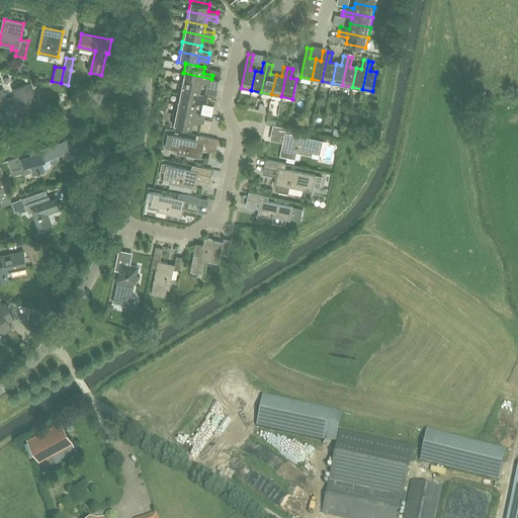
[(210,84),(211,79),(183,73),(181,83),(200,87),(201,82),(210,84)]
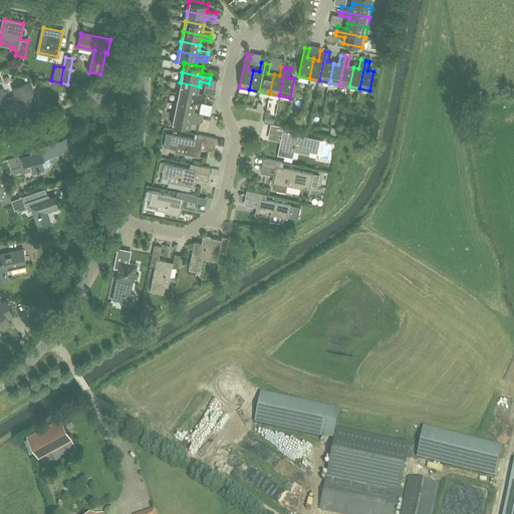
[(11,105),(17,98),(22,112),(37,107),(31,90),(32,90),(30,82),(13,87),(16,95),(7,98),(3,88),(0,88),(0,100),(1,105),(8,103),(11,105)]
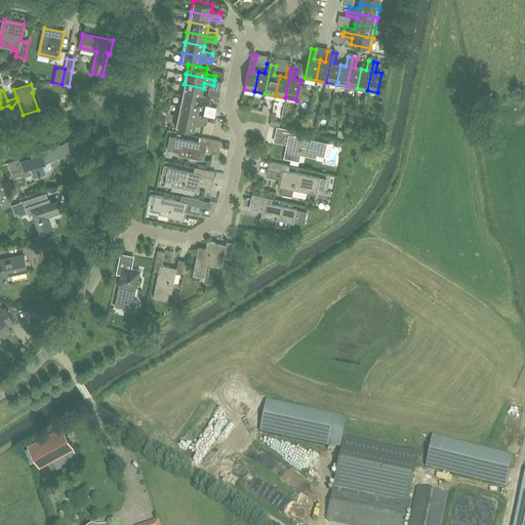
[(202,94),(203,88),(184,84),(180,94),(210,101),(211,96),(202,94)]
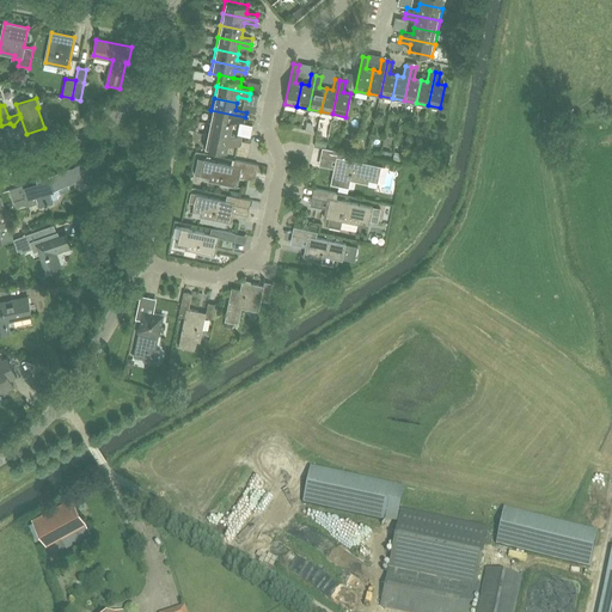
[(244,122),(245,117),(210,110),(208,122),(232,127),(233,121),(244,122)]
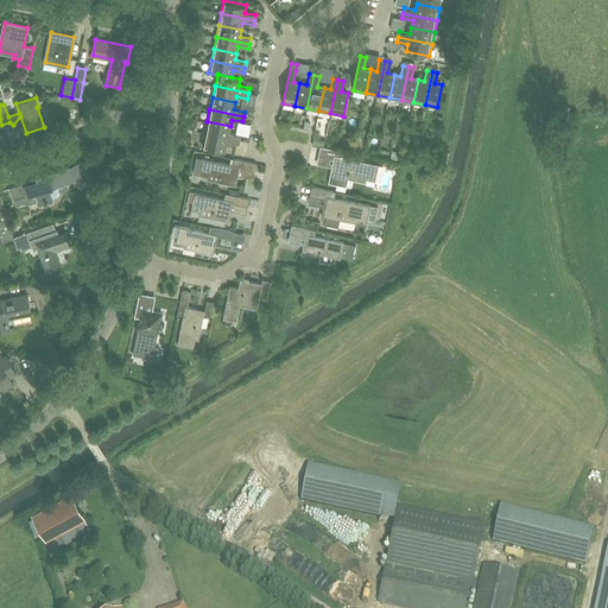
[(229,133),(230,126),(207,121),(204,133),(239,140),(240,135),(229,133)]
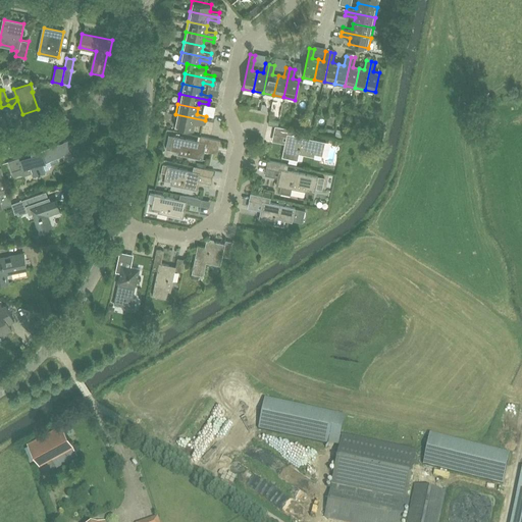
[(204,124),(205,120),(175,114),(173,124),(194,129),(195,123),(204,124)]
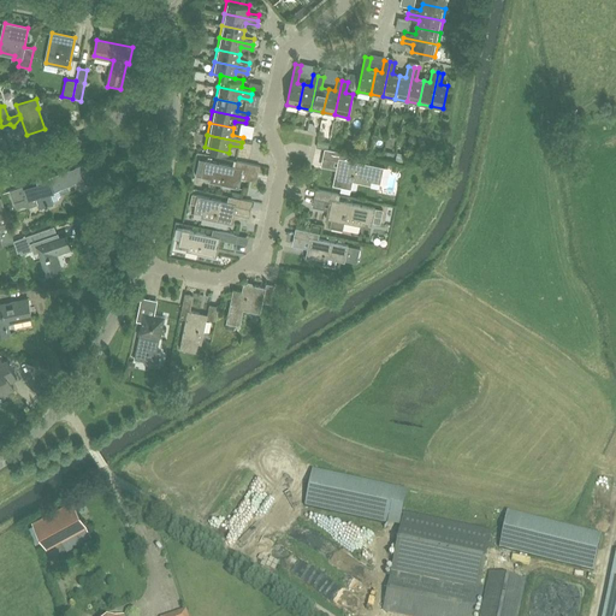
[(355,140),(349,138),(345,152),(347,152),(357,155),(357,152),(360,141),(355,140)]
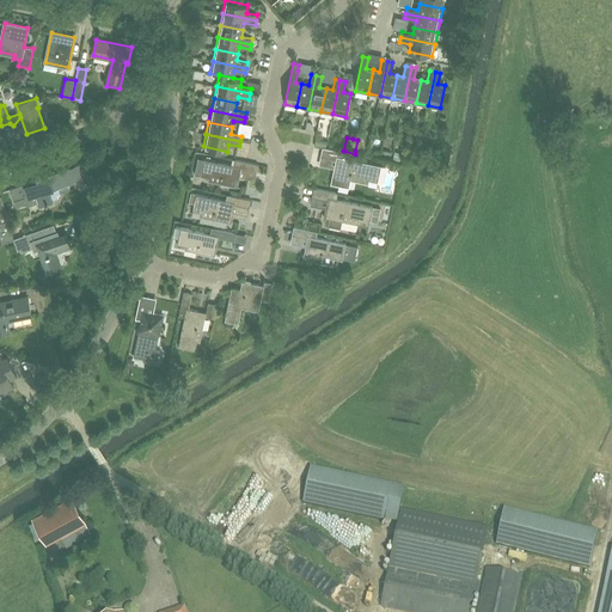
[(349,188),(350,181),(352,173),(368,177),(367,181),(378,182),(381,166),(346,158),(347,152),(323,147),(320,155),(336,159),(331,184),(349,188)]
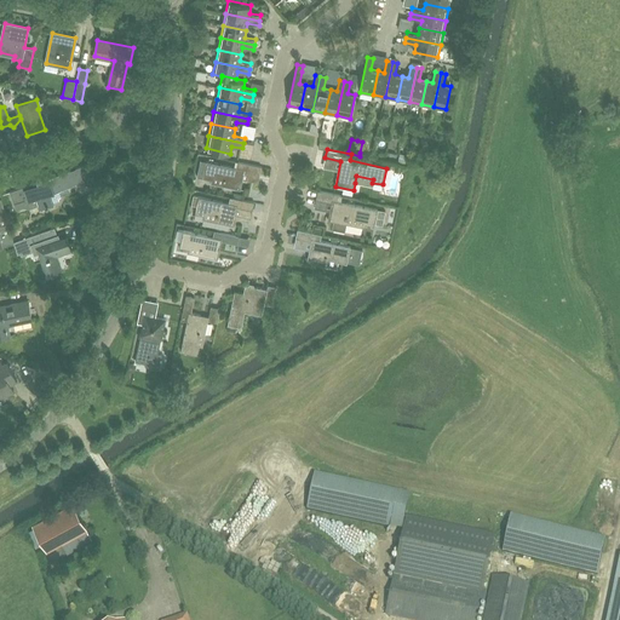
[(395,154),(386,151),(385,159),(385,160),(395,162),(396,158),(397,154),(395,154)]
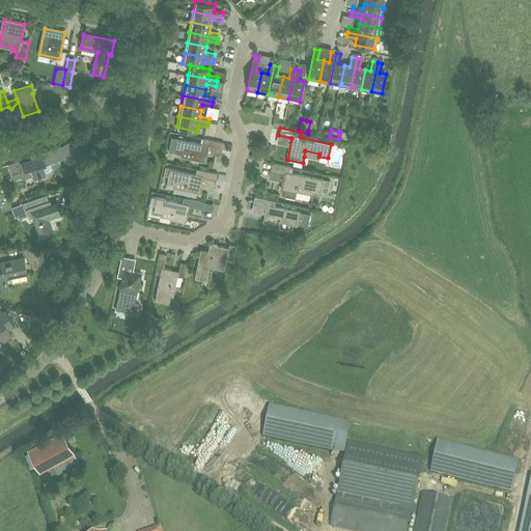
[(169,151),(183,155),(183,151),(192,154),(191,159),(206,162),(210,147),(223,149),(224,143),(203,138),(202,143),(171,137),(169,151)]
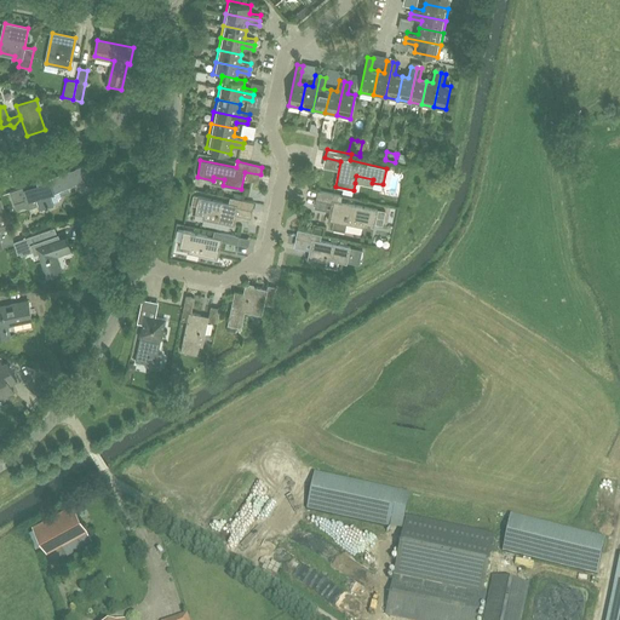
[(26,188),(24,187),(10,191),(16,210),(24,207),(28,208),(38,205),(39,210),(53,205),(53,202),(59,200),(61,197),(59,190),(76,184),(75,182),(80,179),(96,184),(101,168),(86,165),(75,168),(76,168),(72,171),(70,170),(42,179),(41,176),(35,177),(38,183),(32,184),(32,187),(26,188)]
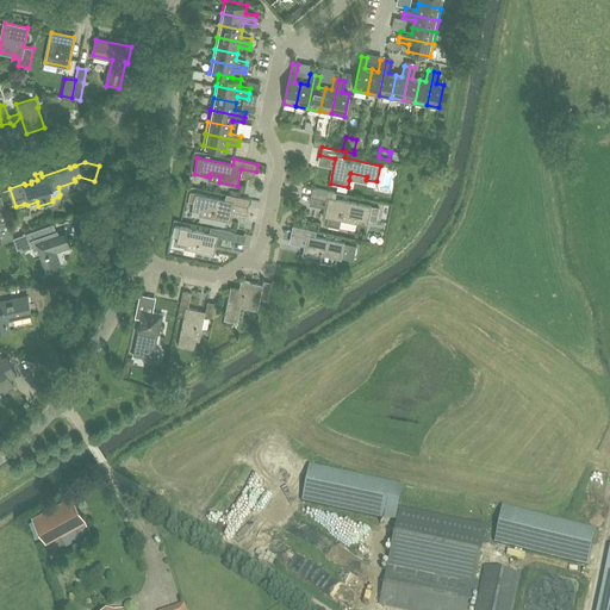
[(341,221),(346,222),(347,215),(359,217),(358,221),(368,223),(372,206),(336,198),(337,193),(312,187),(311,195),(327,199),(323,217),(328,218),(327,225),(340,228),(341,221)]
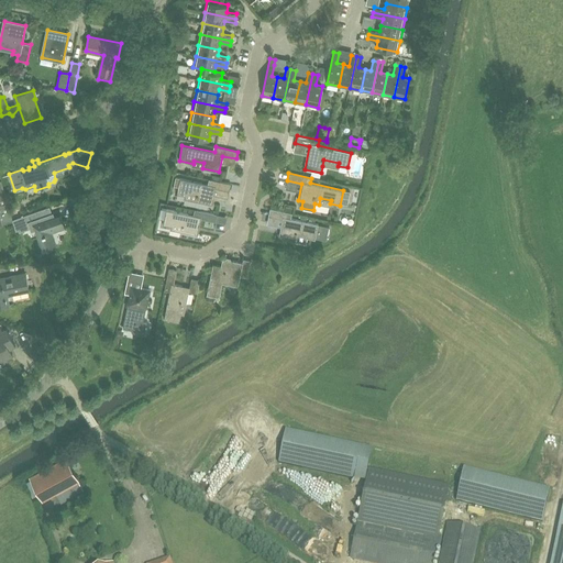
[(180,178),(177,194),(187,196),(187,194),(197,195),(195,201),(212,205),(216,188),(230,191),(231,184),(209,179),(208,185),(180,178)]
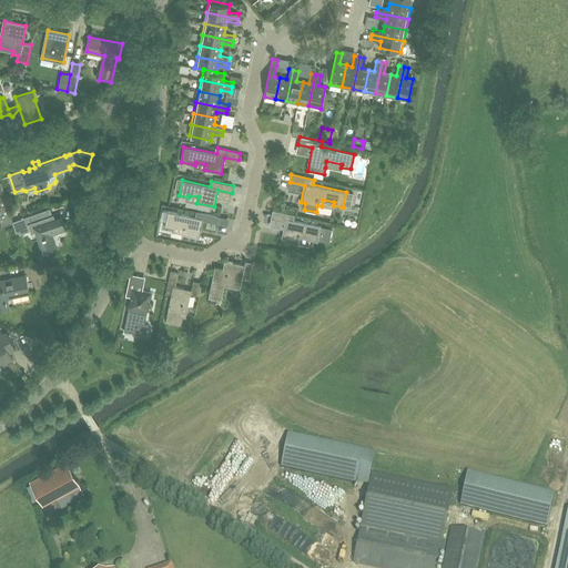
[(12,221),(4,192),(0,193),(0,226),(2,226),(2,224),(12,221)]
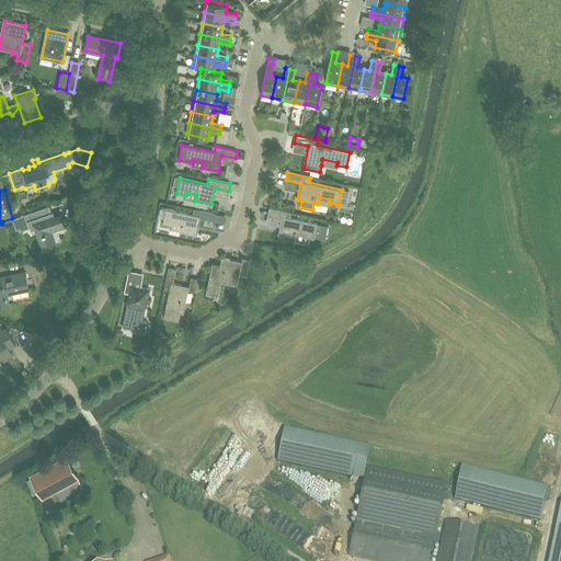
[(60,214),(52,216),(48,206),(12,218),(15,230),(30,225),(31,230),(35,228),(43,250),(55,245),(49,231),(65,226),(60,214)]
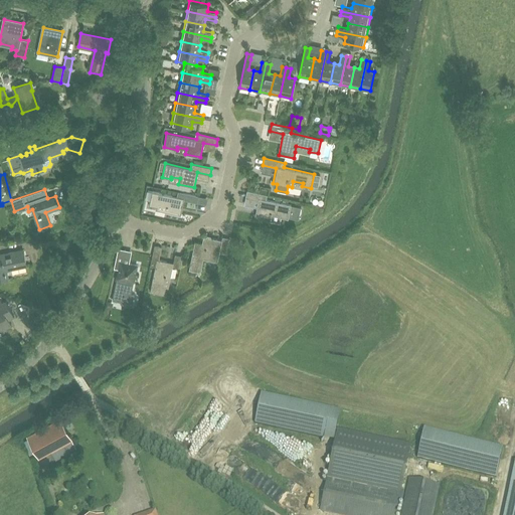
[(152,191),(149,205),(158,207),(158,204),(167,206),(165,212),(181,215),(184,200),(197,203),(198,196),(178,192),(177,197),(152,191)]
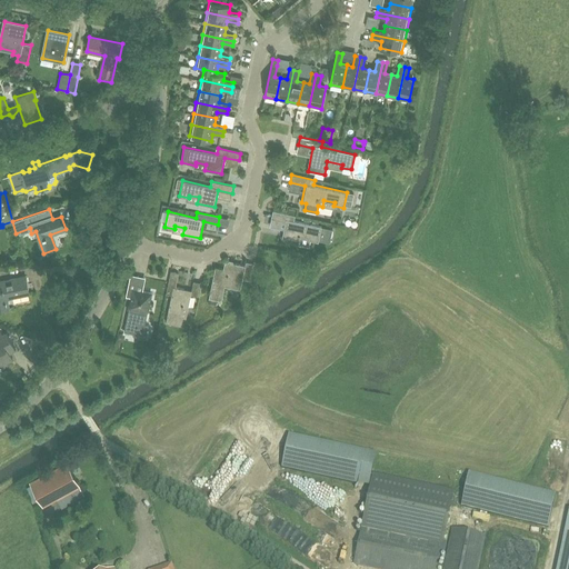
[(273,211),(271,218),(286,221),(283,230),(282,238),(288,239),(287,241),(298,245),(299,241),(300,236),(309,237),(309,240),(310,240),(319,242),(319,241),(330,243),(332,229),(321,227),(293,221),(296,216),(273,211)]
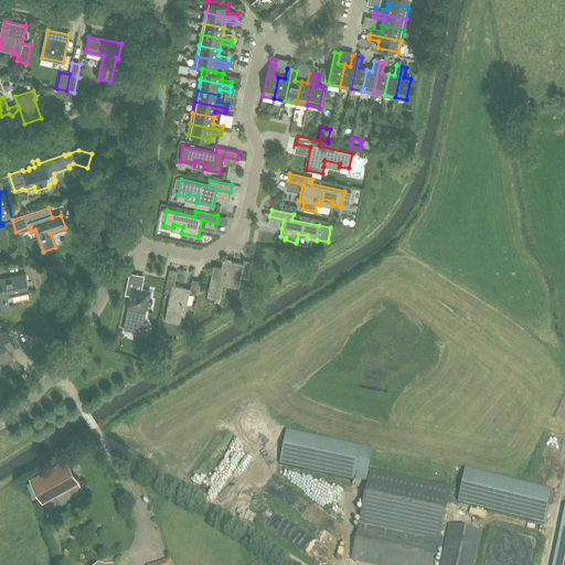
[(248,278),(252,262),(244,260),(244,264),(224,259),(222,267),(214,266),(208,296),(221,298),(224,280),(240,284),(242,277),(248,278)]
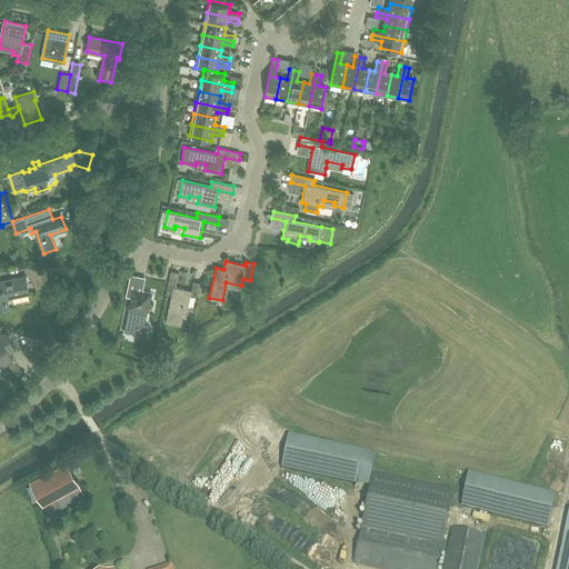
[(171,271),(167,293),(171,295),(166,322),(181,326),(183,316),(180,316),(182,306),(188,307),(192,290),(176,287),(179,272),(171,271)]
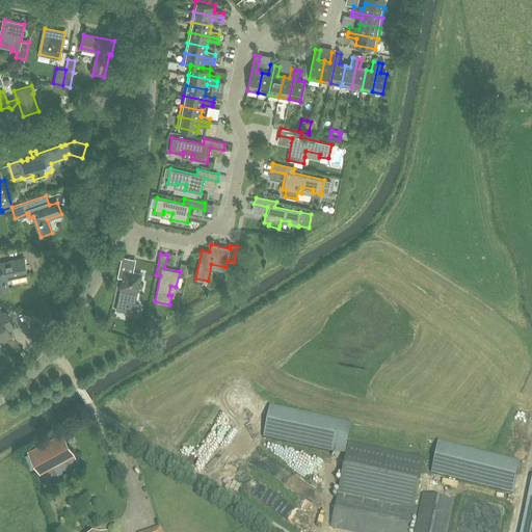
[(138,307),(135,307),(141,274),(127,271),(130,258),(122,257),(117,277),(123,278),(116,310),(128,312),(127,315),(136,317),(138,307)]
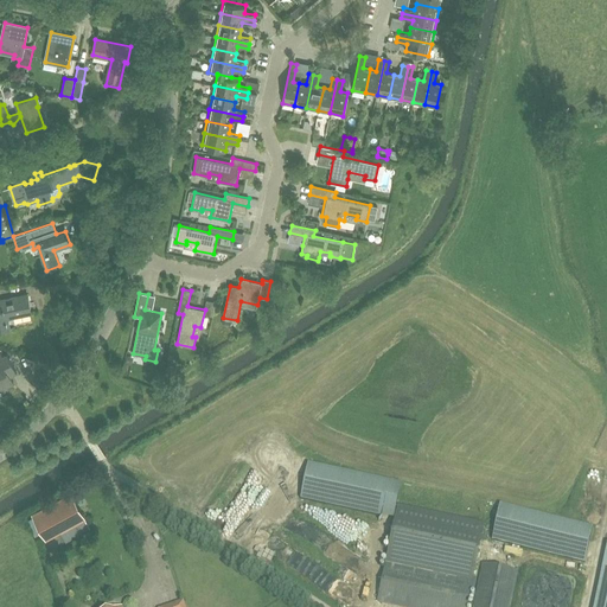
[(0,331),(8,330),(6,319),(31,313),(27,294),(0,300),(0,331)]
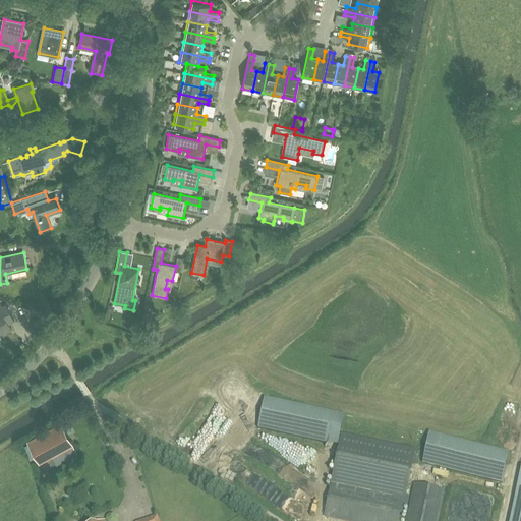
[(0,332),(3,330),(4,333),(11,329),(8,324),(14,321),(6,304),(2,306),(0,301),(0,332)]
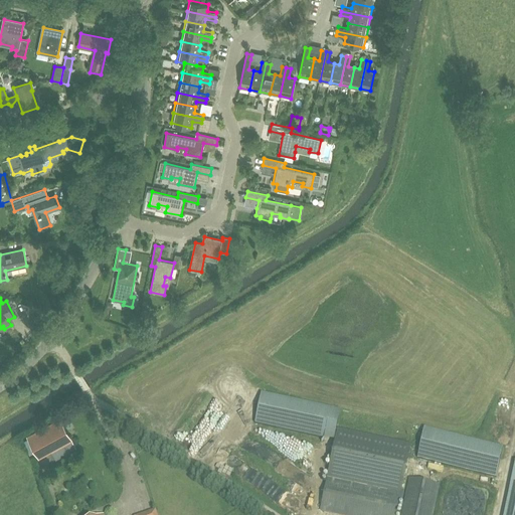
[(262,393),(254,423),(334,441),(340,410),(262,393)]
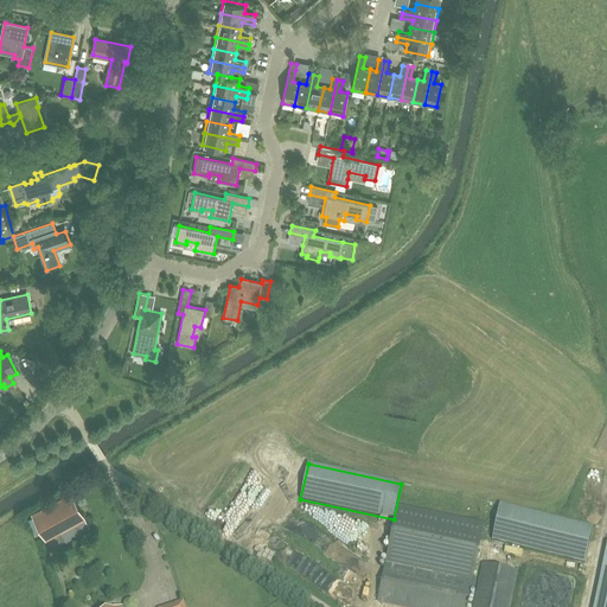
[(65,541),(89,528),(71,494),(32,515),(45,540),(59,531),(65,541)]
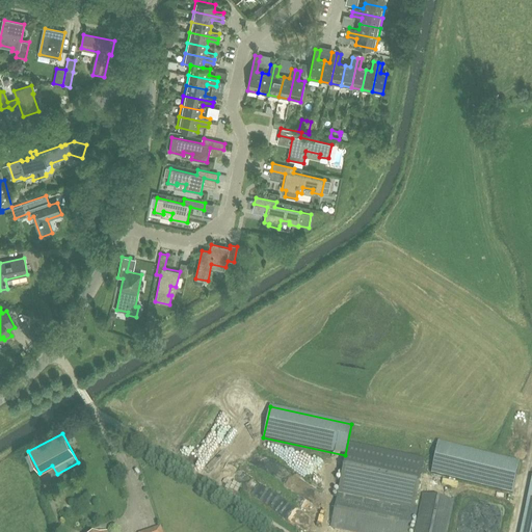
[(437,443),(430,473),(511,494),(519,462),(437,443)]
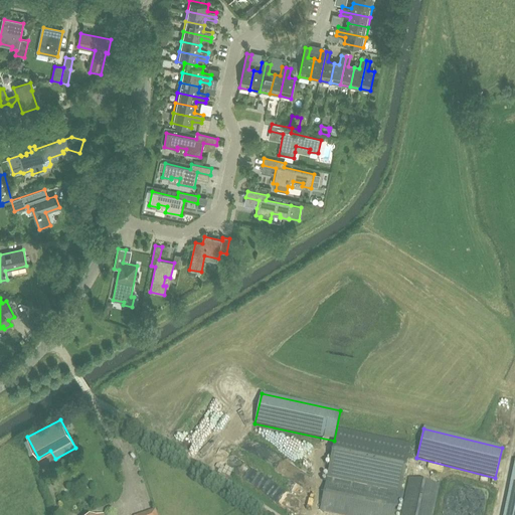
[(342,514),(395,514),(400,493),(410,446),(338,431),(321,510),(342,514)]
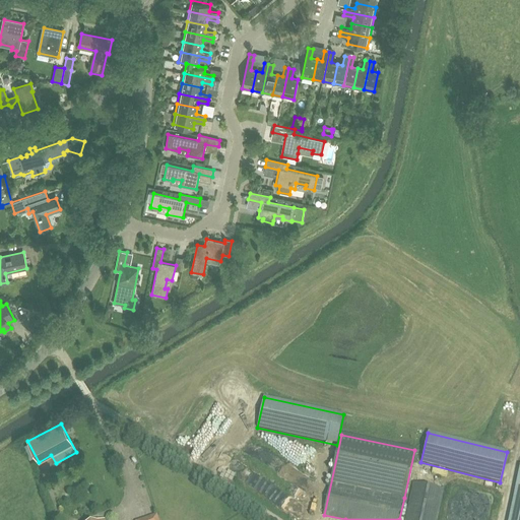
[(519,519),(519,466),(508,519),(519,519)]
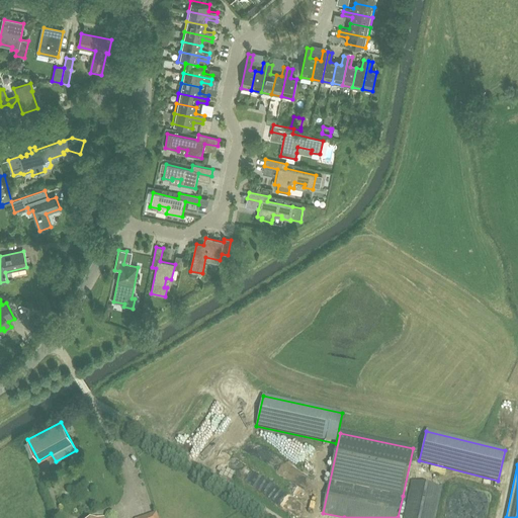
[(413,482),(405,517),(434,517),(441,488),(413,482)]
